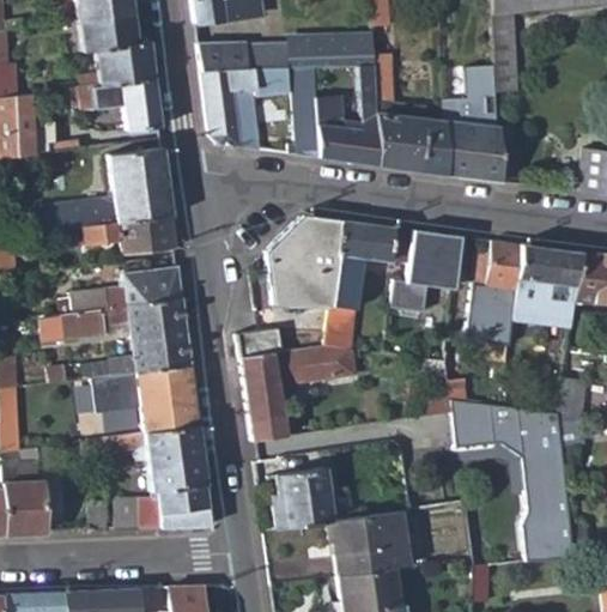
[(79,0),(82,13),(104,10),(105,14),(137,10),(135,0),(79,0)]
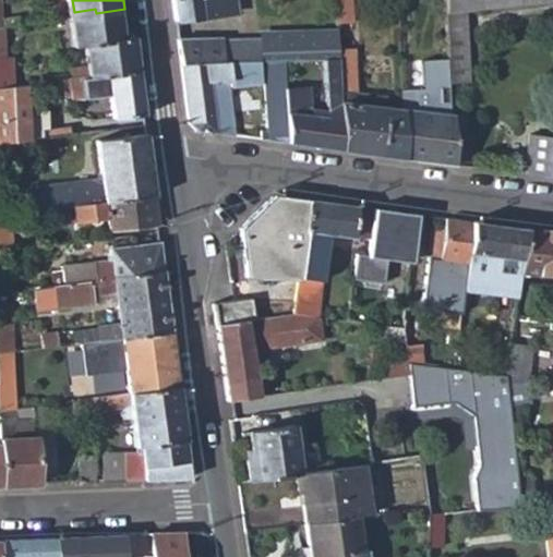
[(177,0),(180,20),(241,13),(239,0),(177,0)]
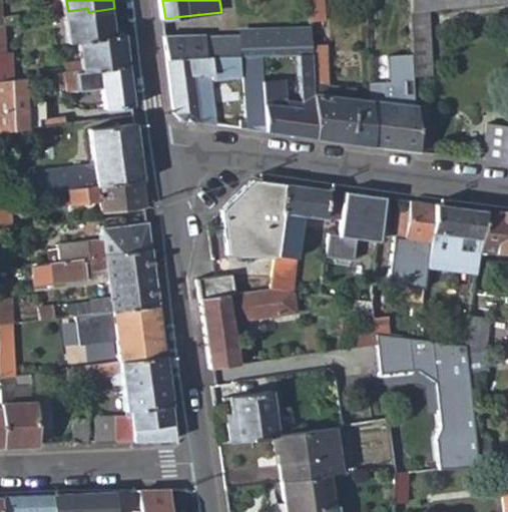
[(413,0),(414,11),(431,9),(507,0),(413,0)]
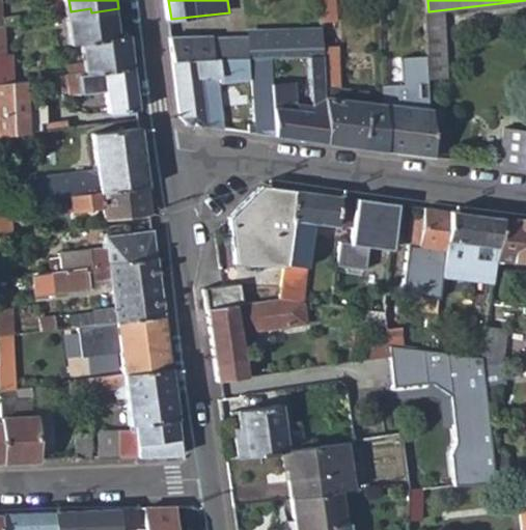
[(90,8),(71,11),(72,23),(119,15),(118,8),(91,12),(90,8)]
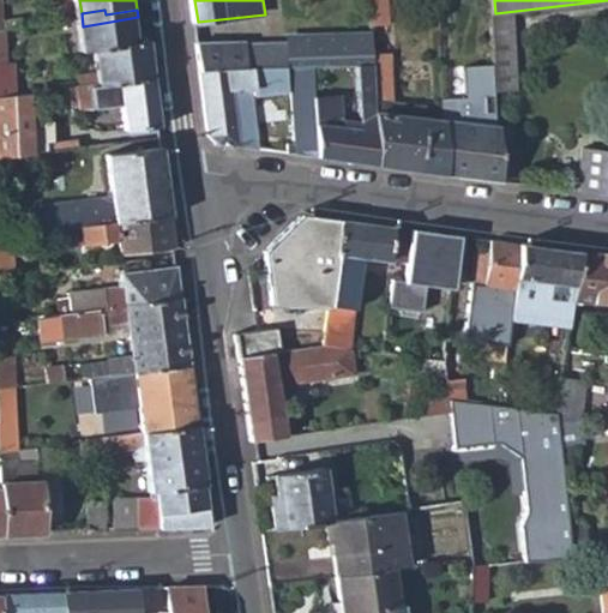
[(500,86),(522,89),(516,11),(495,13),(500,86)]
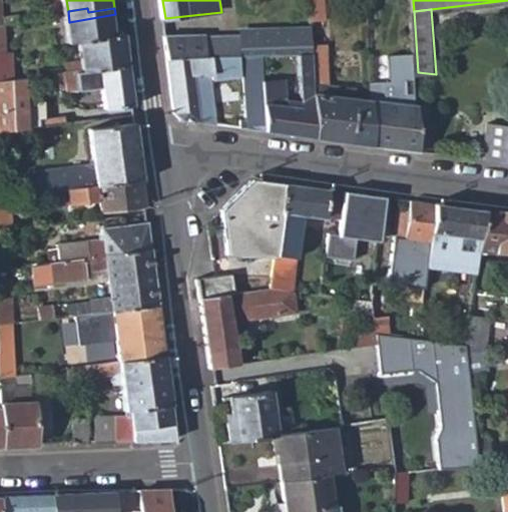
[(115,14),(69,22),(72,50),(79,50),(78,44),(83,44),(84,58),(85,68),(130,62),(126,33),(117,34),(115,14)]
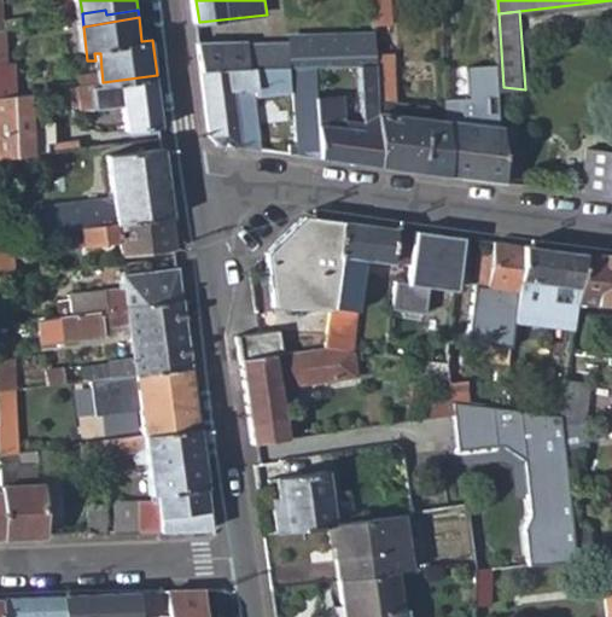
[(347,30),(348,65),(379,64),(378,51),(377,28),(347,30)]
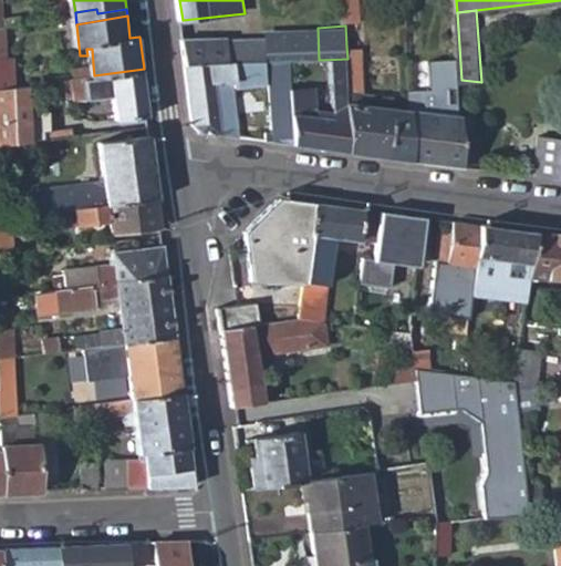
[(263,39),(265,62),(292,61),(302,61),(317,60),(319,60),(318,28),(262,29),(263,39)]
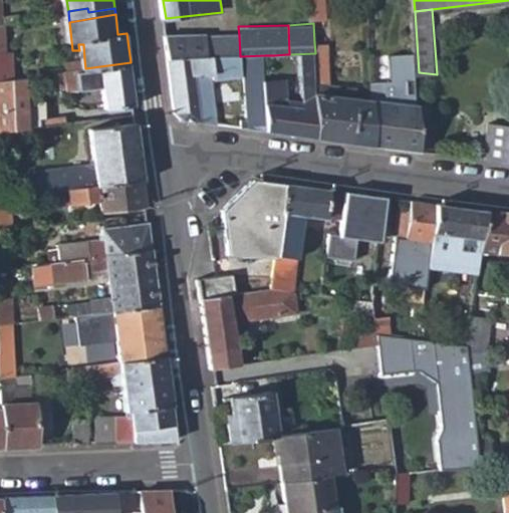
[(6,30),(0,30),(0,77),(11,77),(6,30)]
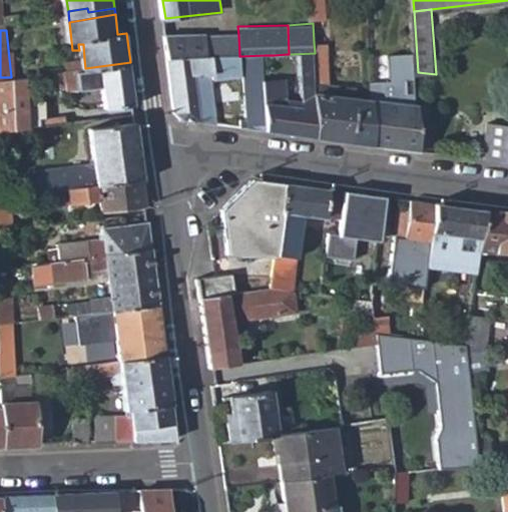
[(170,58),(209,57),(208,37),(207,35),(167,39),(170,58)]
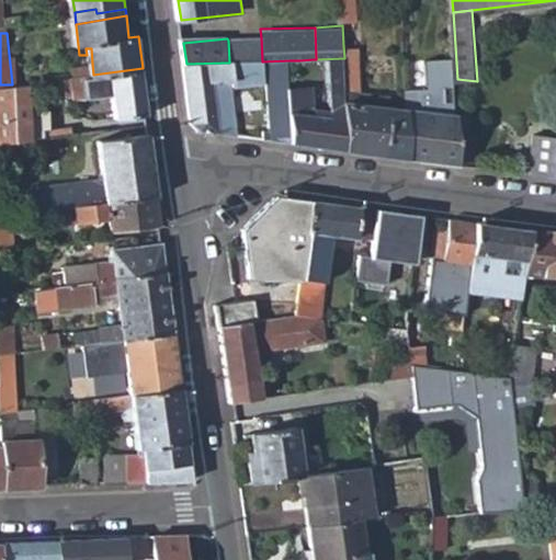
[(261,38),(228,41),(229,63),(262,61),(261,38)]
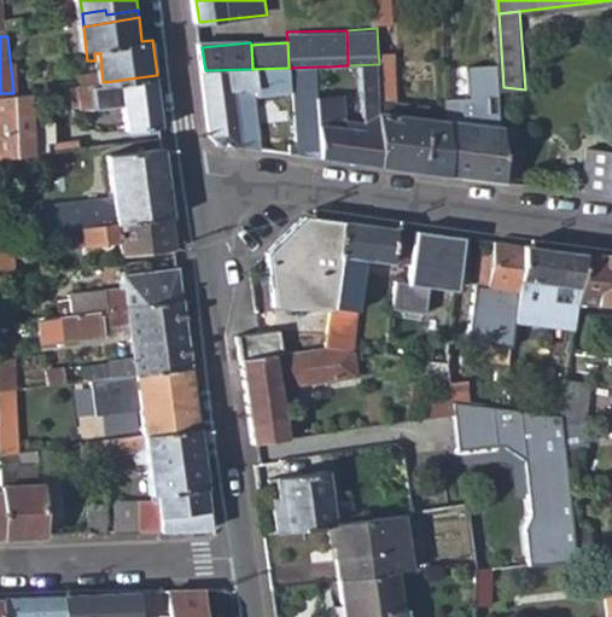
[(379,64),(380,102),(397,104),(394,50),(378,51),(379,64)]
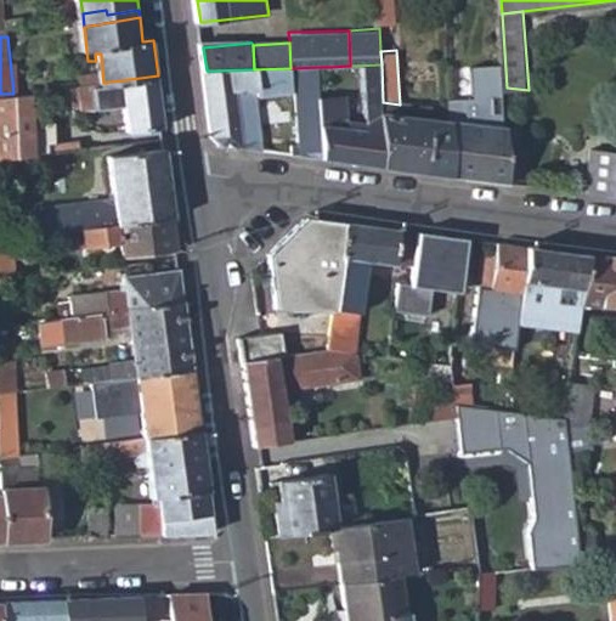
[(386,169),(384,114),(383,102),(382,65),(350,66),(348,66),(348,75),(366,75),(368,123),(355,122),(348,95),(333,96),(332,67),(321,67),(326,161),(386,169)]
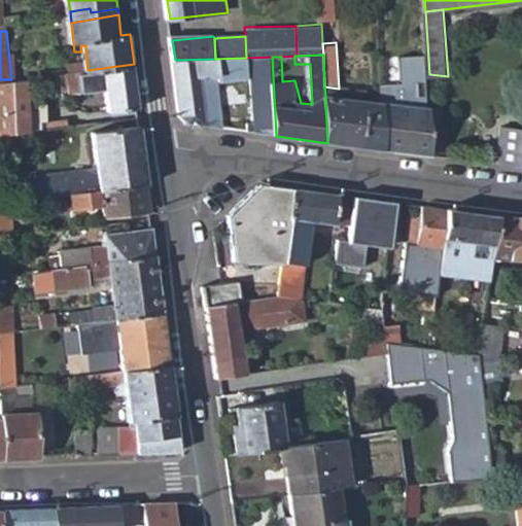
[(276,136),(272,57),(246,58),(215,59),(175,60),(181,114),(189,123),(208,127),(203,77),(219,77),(223,77),(224,82),(248,81),(250,132),(264,134),(276,136)]
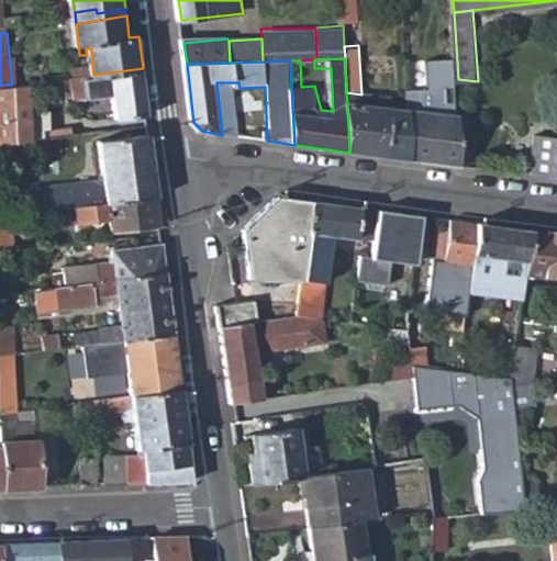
[(92,64),(76,65),(77,76),(93,75),(92,64)]
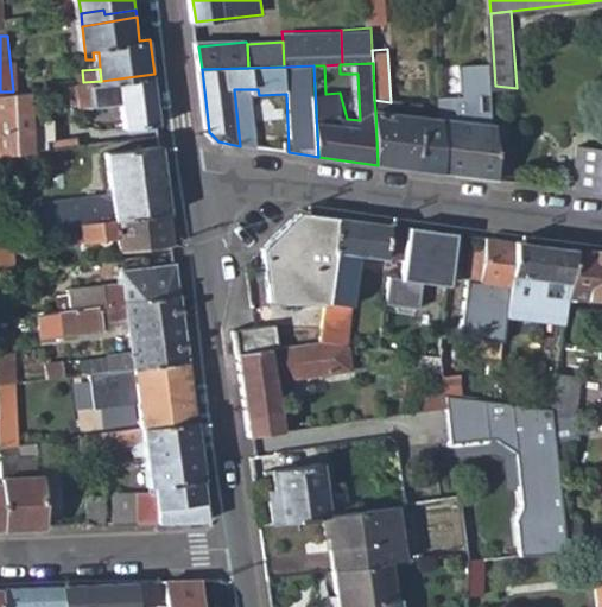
[(83,82),(71,84),(74,102),(81,102),(82,106),(83,105),(126,100),(128,125),(159,121),(154,74),(101,81),(83,82)]
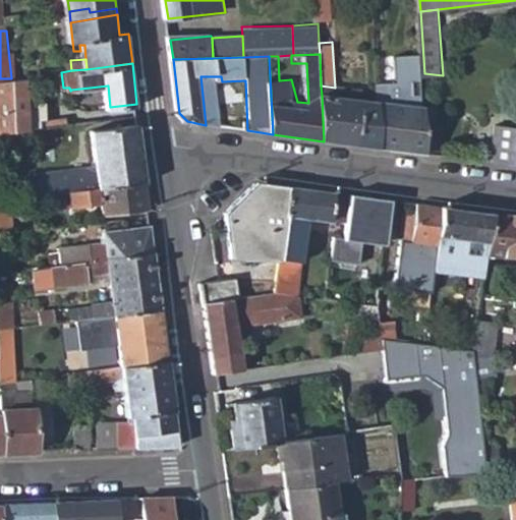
[(0,131),(30,128),(27,75),(11,78),(0,78),(0,131)]
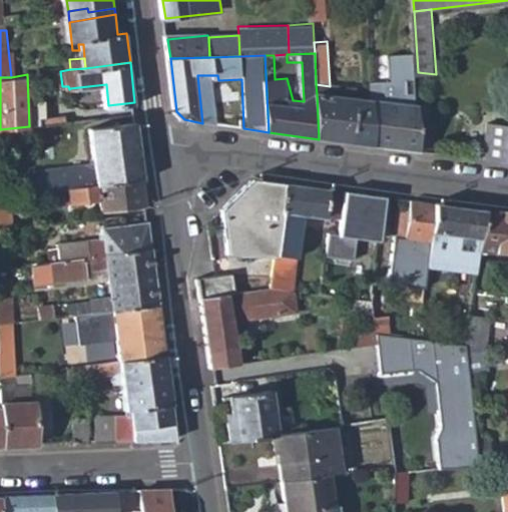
[(197,75),(202,123),(219,125),(213,75),(197,75)]
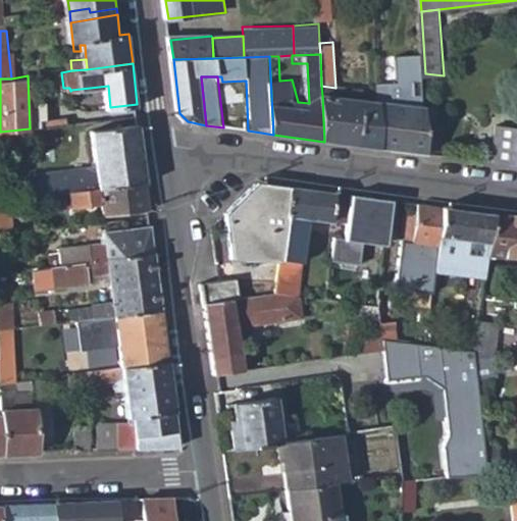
[(321,86),(322,96),(366,101),(367,92),(335,88),(321,86)]
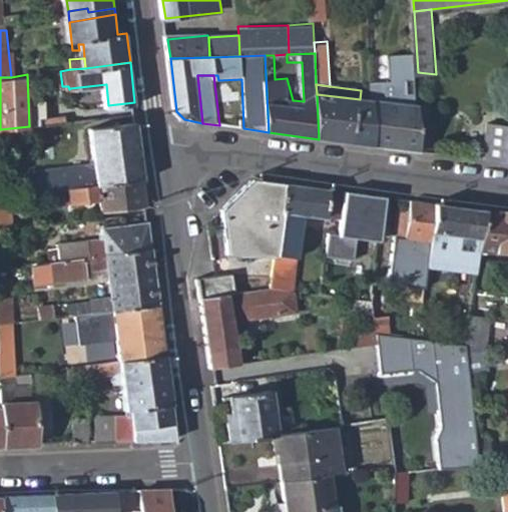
[(319,139),(376,145),(374,101),(360,99),(317,94),(319,139)]
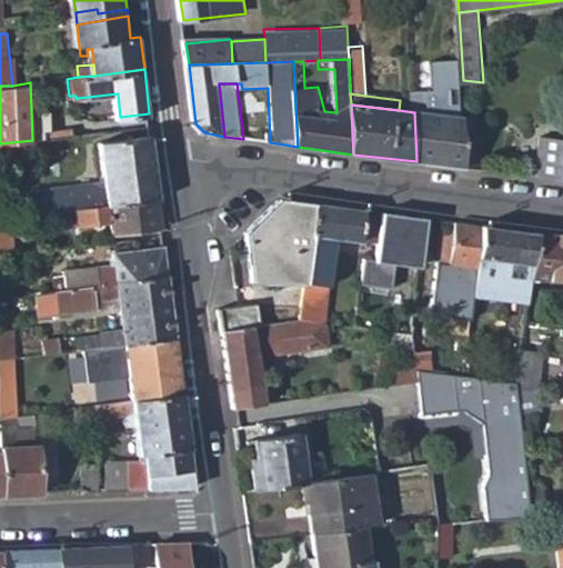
[(469,168),(466,136),(465,117),(414,111),(414,112),(416,161),(469,168)]
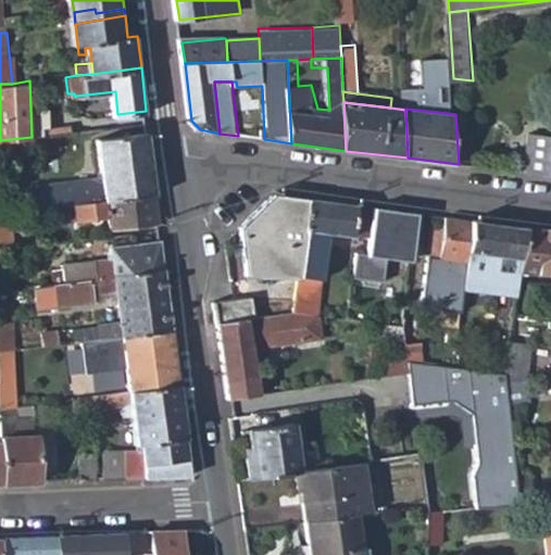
[(455,114),(456,133),(471,131),(470,112),(455,113),(455,114)]
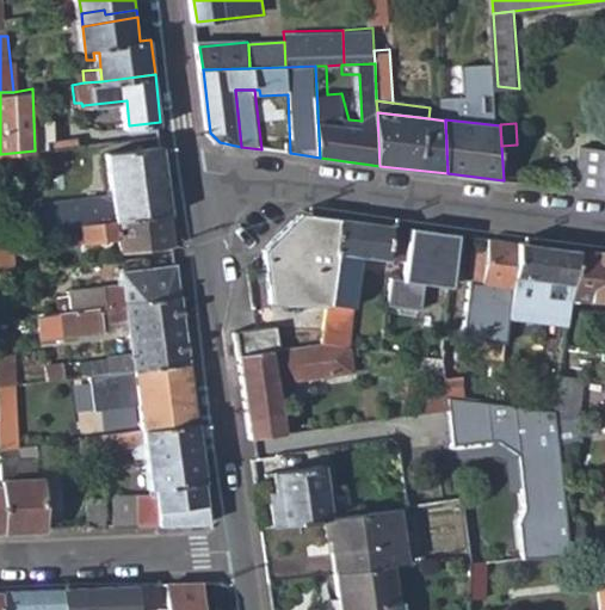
[(90,143),(51,148),(56,182),(94,177),(90,143)]
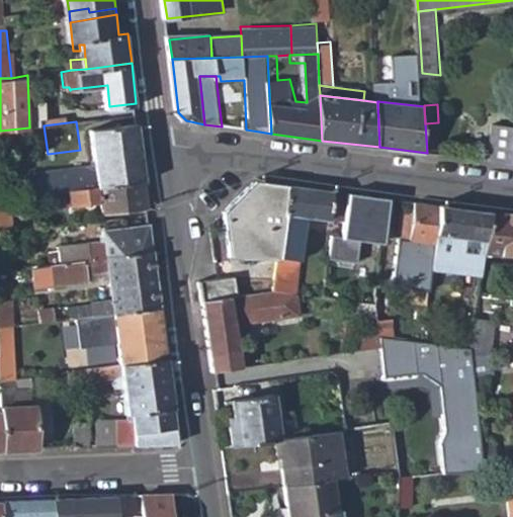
[(442,155),(440,122),(438,122),(425,123),(427,153),(442,155)]
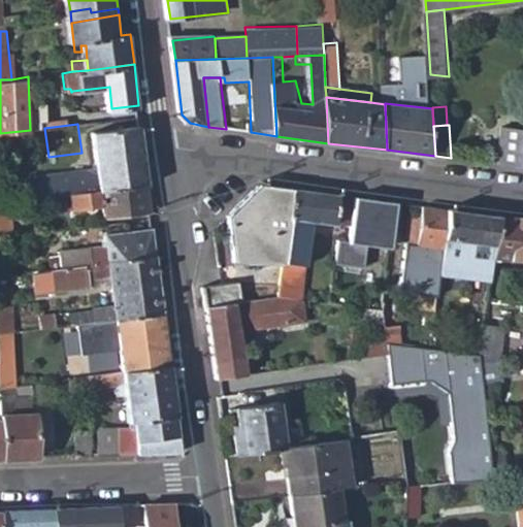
[(71,180),(23,187),(25,199),(65,194),(150,185),(141,126),(96,130),(101,172),(71,175),(71,180)]
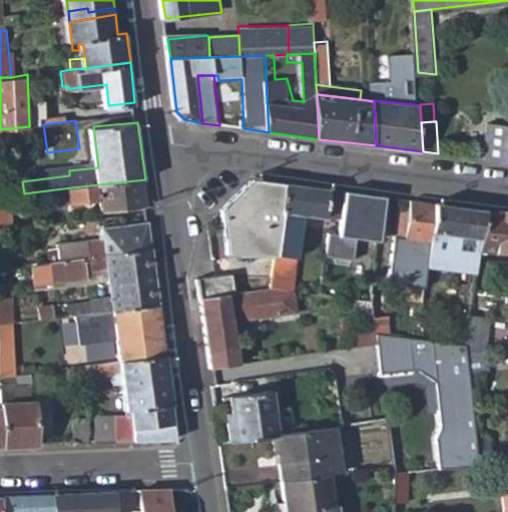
[(507,124),(491,122),(487,159),(507,161),(507,124)]
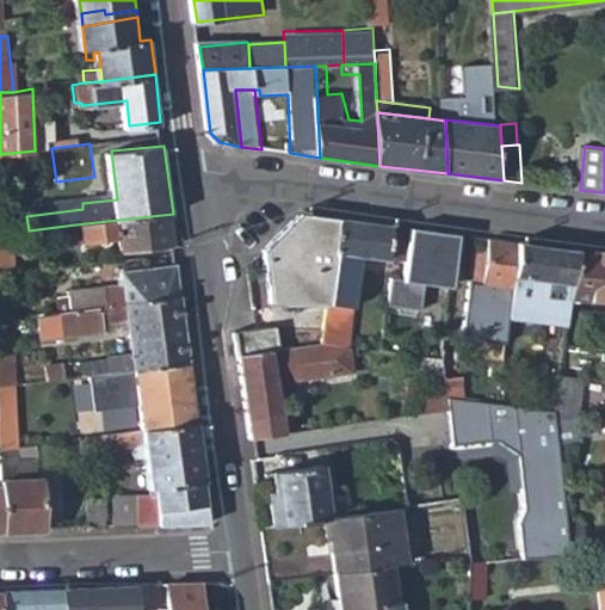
[(173,214),(75,225),(76,242),(121,236),(123,250),(177,244),(173,214)]
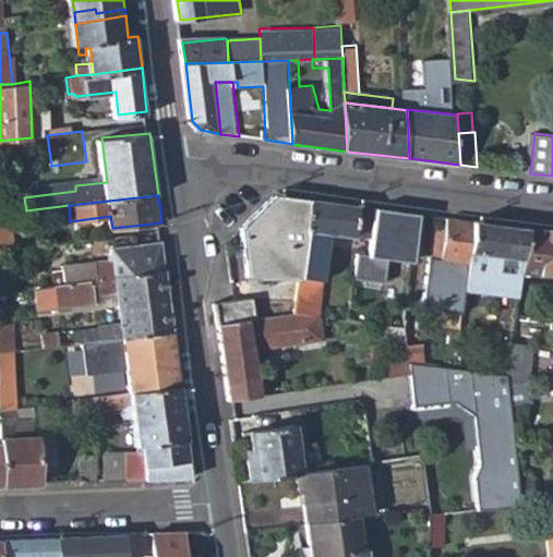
[(247,278),(299,277),(313,201),(278,196),(243,229),(247,278)]
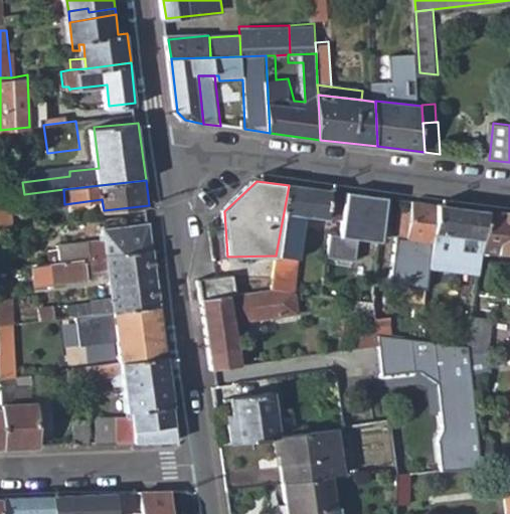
[(289,185),(276,255),(274,274),(297,278),(300,258),(294,255),(299,221),(301,212),(313,213),(332,216),(333,208),(340,209),(342,191),(289,185)]
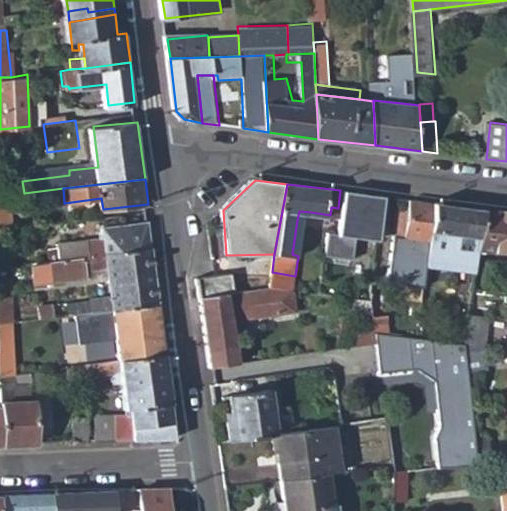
[(378,240),(383,197),(344,192),(339,234),(328,233),(326,258),(354,260),(358,238),(378,240)]
